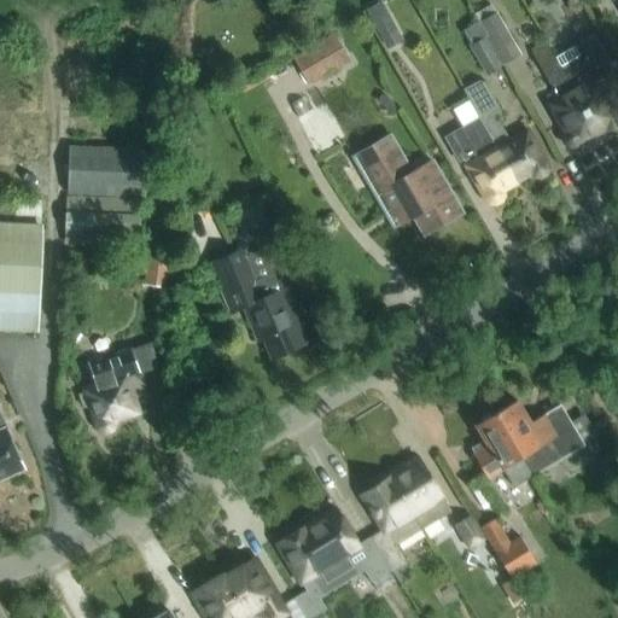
[(386,51),(403,41),(388,13),(380,1),(365,10),(371,22),(386,51)]
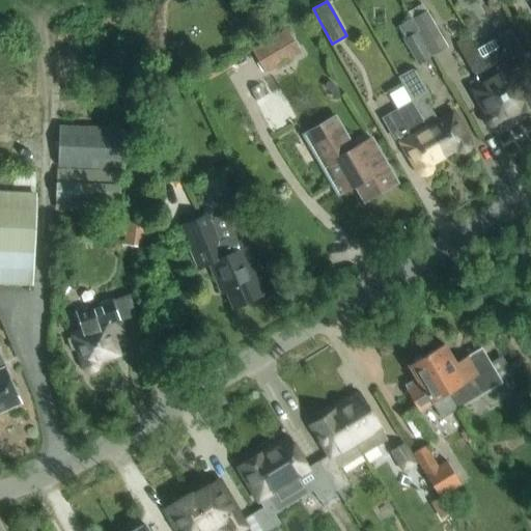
[(421,33),(435,57),(451,48),(429,10),(416,19),(423,31),(421,33)]
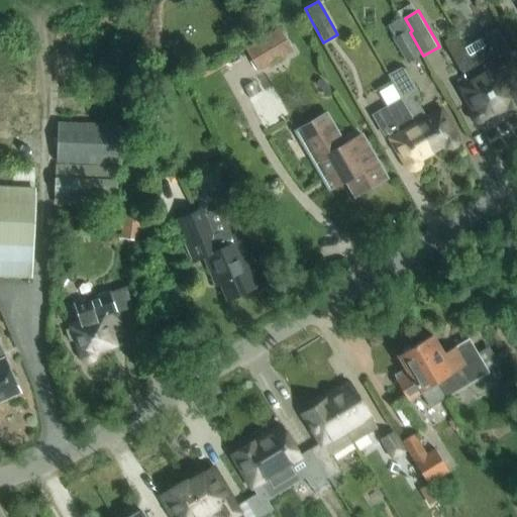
[(412,30),(405,18),(391,26),(398,37),(396,39),(409,64),(423,56),(410,32),(412,30)]
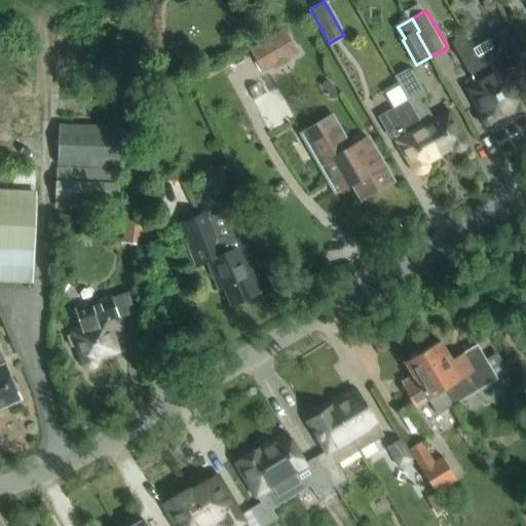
[(472,52),(508,115),(514,111),(514,113),(515,114),(518,116),(521,116),(525,116),(525,115),(525,95),(505,60),(517,53),(505,33),(472,52)]
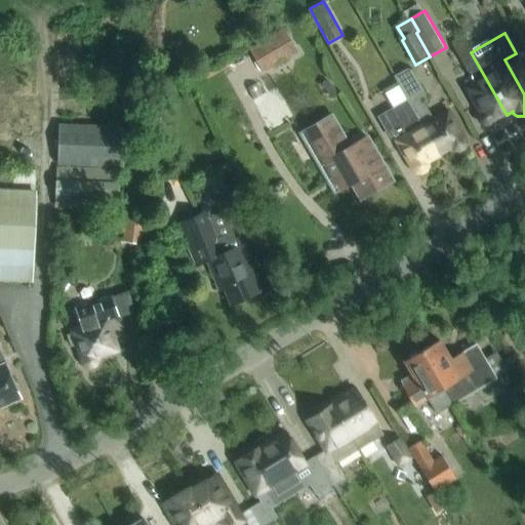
[(249,51),(261,72),(290,55),(278,35),(249,51)]
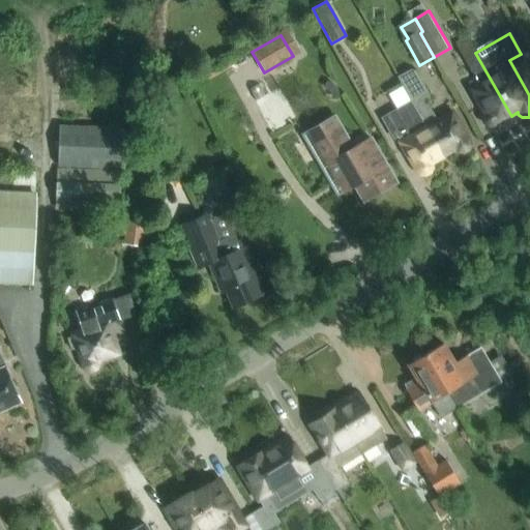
[(475,53),(469,41),(457,50),(462,60),(475,53)]
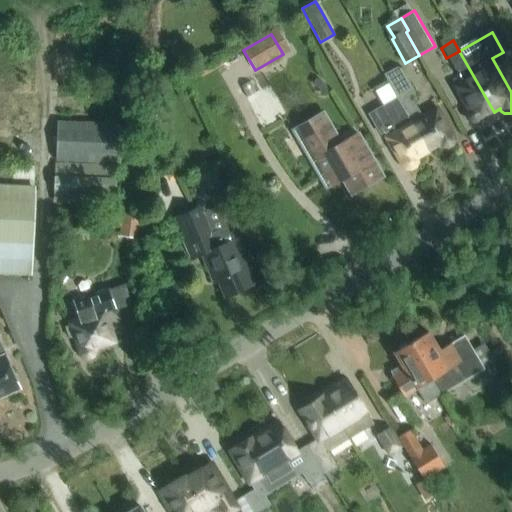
[(464,107),(466,106),(467,108),(466,112),(465,114),(465,116),(466,118),(467,121),(470,122),(473,123),(475,123),(494,112),(459,51),(446,58),(462,85),(454,90),(464,107)]
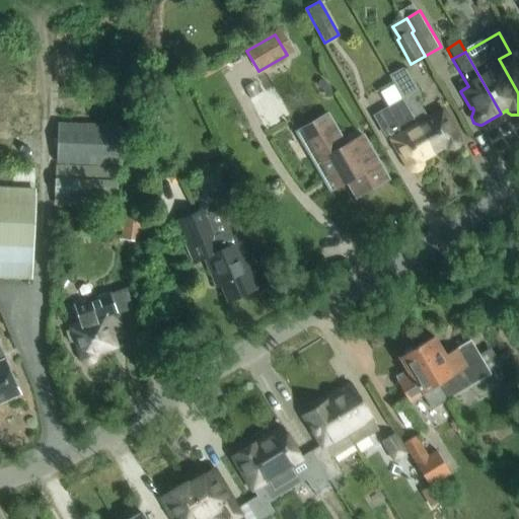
[(424,123),(421,118),(424,116),(411,92),(417,89),(406,70),(402,69),(388,77),(396,93),(401,101),(432,154),(444,147),(452,151),(456,149),(456,140),(441,113),(424,123)]
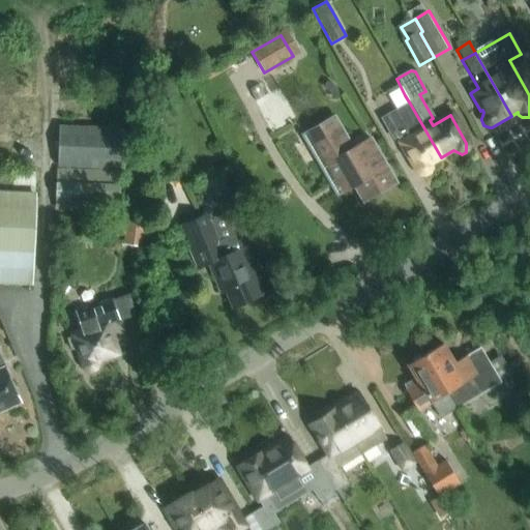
[(382,119),(393,140),(396,138),(415,171),(423,176),(428,173),(428,165),(441,157),(410,104),(382,119)]
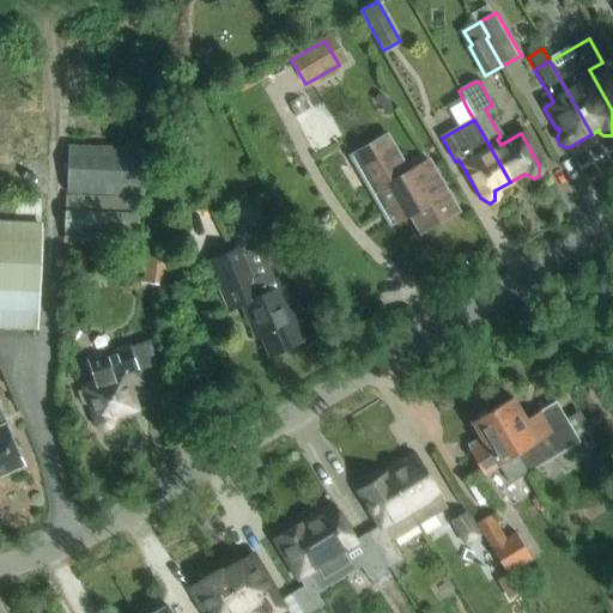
[(390,207),(390,208),(401,202),(420,234),(456,212),(430,167),(410,178),(386,138),(369,147),(369,149),(369,150),(369,151),(369,152),(369,153),(369,155),(369,156),(369,157),(369,158),(369,159),(369,161),(369,162),(370,162),(370,163),(370,164),(370,165),(370,167),(370,168),(371,169),(371,170),(371,171),(371,173),(371,174),(372,174),(372,175),(372,176),(372,177),(374,177),(374,178),(374,180),(374,181),(375,181),(375,182),(375,183),(376,184),(376,186),(376,187),(377,187),(377,188),(377,189),(378,189),(378,190),(378,192),(380,192),(380,193),(381,194),(381,195),(382,195),(382,196),(382,198),(383,198),(383,199),(384,200),(384,201),(386,201),(386,202),(387,202),(387,204),(388,204),(388,205),(389,206),(389,207),(390,207)]
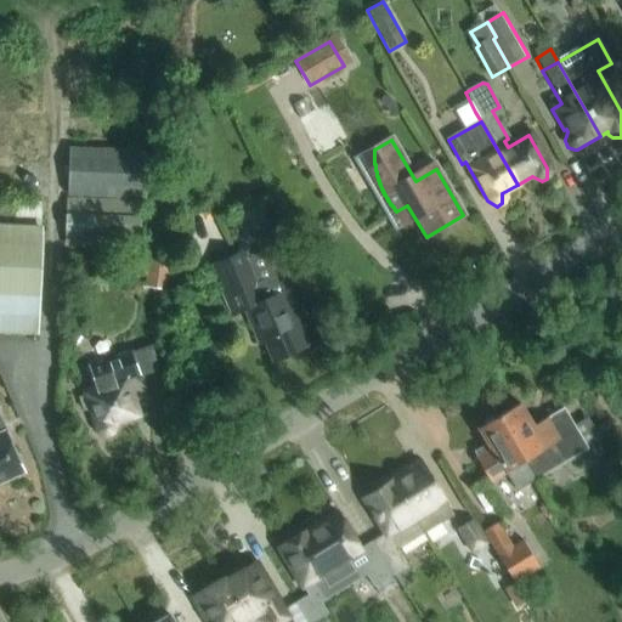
[(145,152),(69,150),(67,196),(142,199),(145,152)]
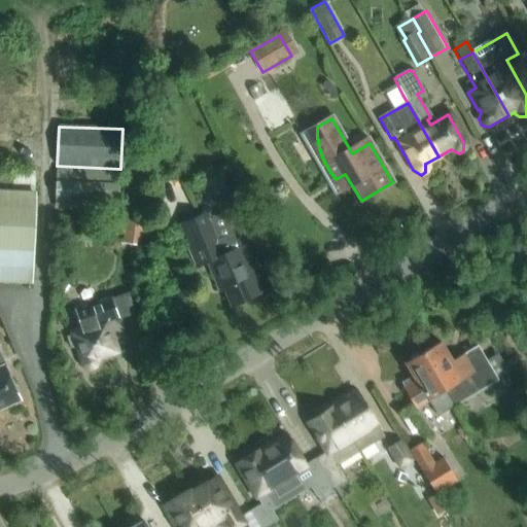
[(0,280),(30,282),(35,173),(0,171),(0,280)]
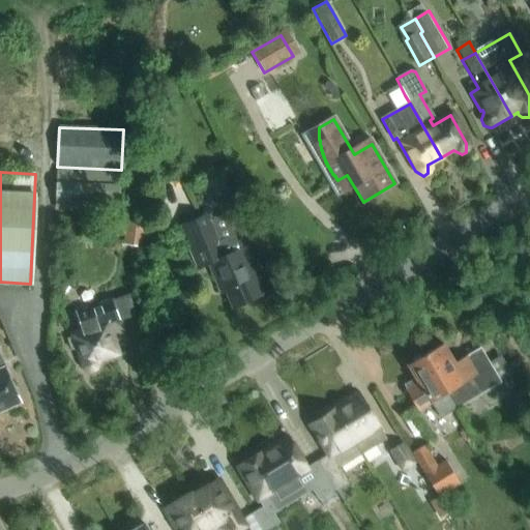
[(119,176),(57,173),(56,209),(117,212),(119,176)]
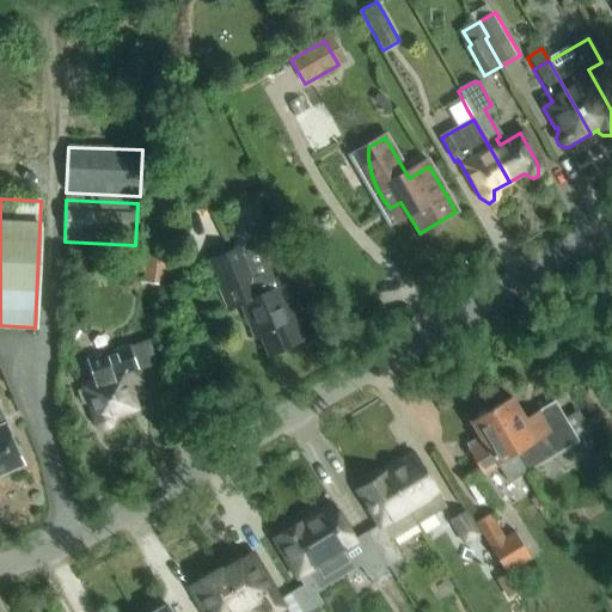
[(304,329),(282,277),(271,281),(269,274),(251,280),(239,248),(207,261),(225,310),(244,303),(251,320),(245,323),(252,338),(258,336),(267,357),(288,348),(285,337),(304,329)]
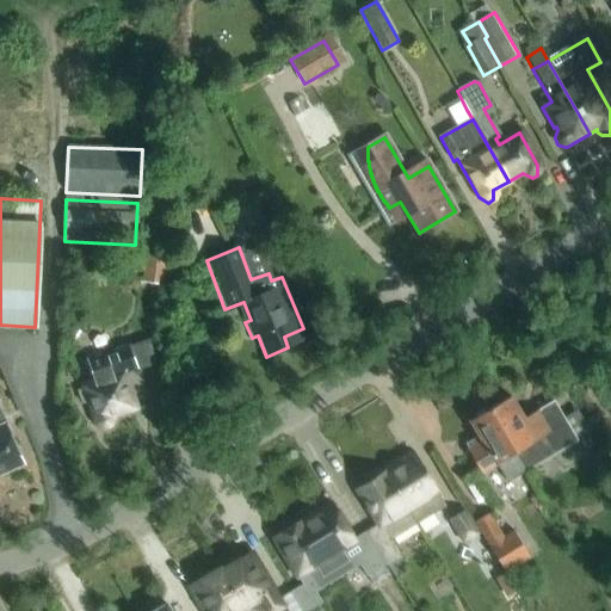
[(150,257),(149,284),(168,284),(168,257),(150,257)]
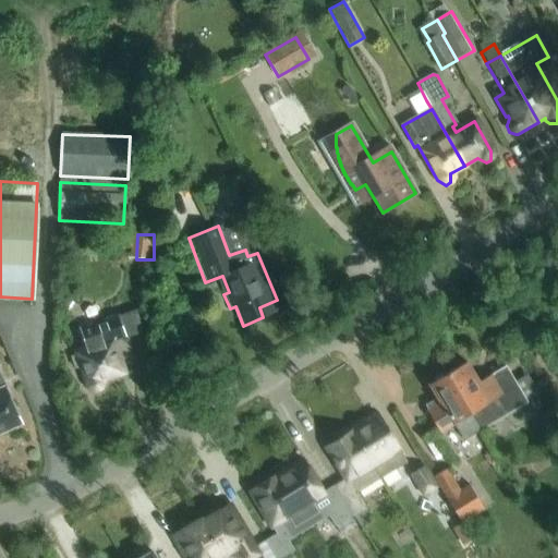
[(557,273),(556,270),(546,276),(553,287),(557,282),(557,273)]
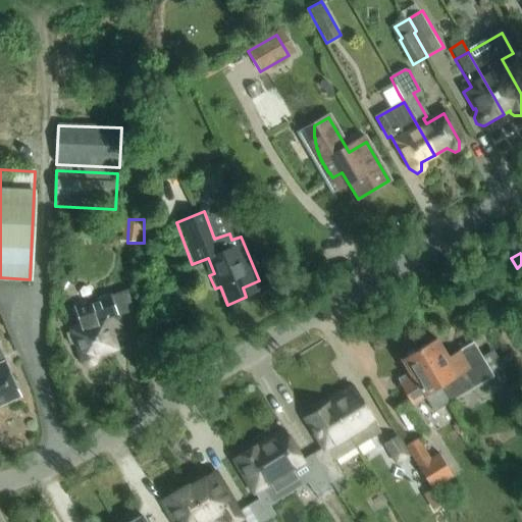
[(101,362),(101,358),(100,354),(114,349),(104,319),(116,314),(110,296),(74,308),(81,327),(70,330),(82,365),(86,368),(89,369),(93,369),(96,368),(100,365),(101,362)]
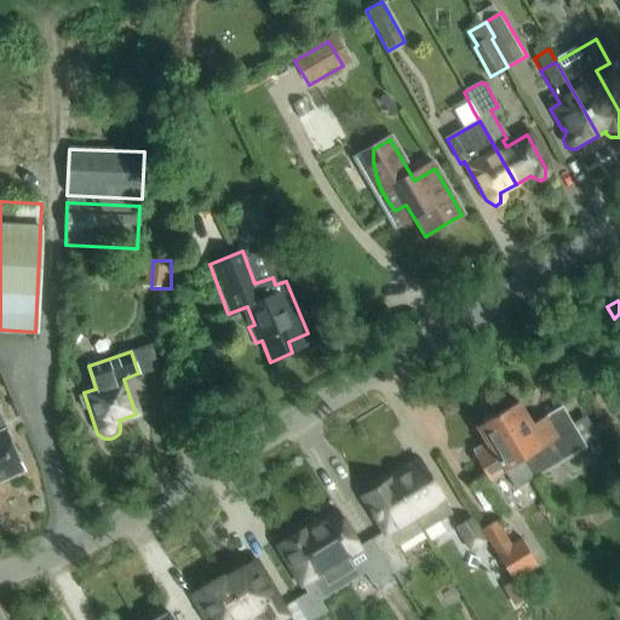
[(498,414),(537,477),(587,447),(563,407),(533,425),(518,402),(498,414)]
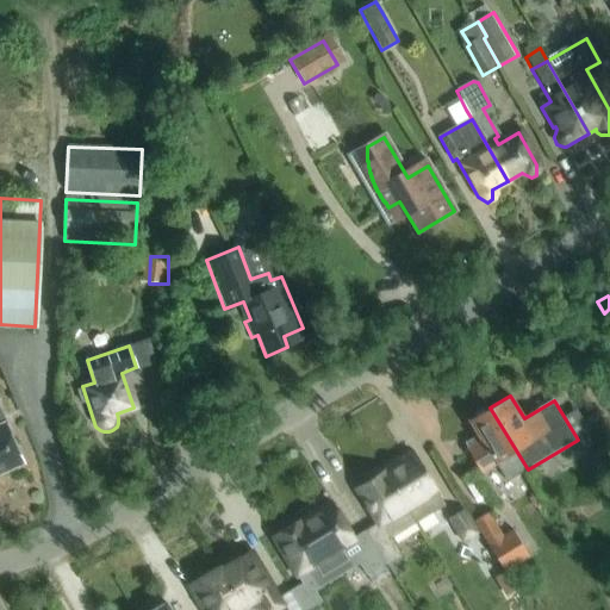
[(508,481),(528,470),(490,408),(471,419),(480,435),(466,443),(470,449),(468,450),(483,473),(497,465),(508,481)]
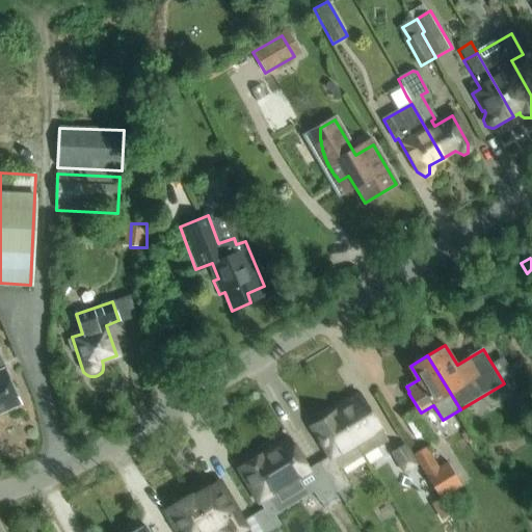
[(0,411),(19,403),(0,361),(0,411)]
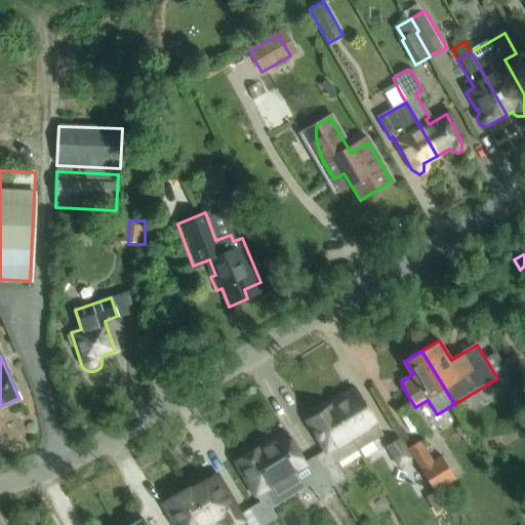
[(332,403),(334,406),(360,448),(381,435),(375,423),(356,389),(332,403)]
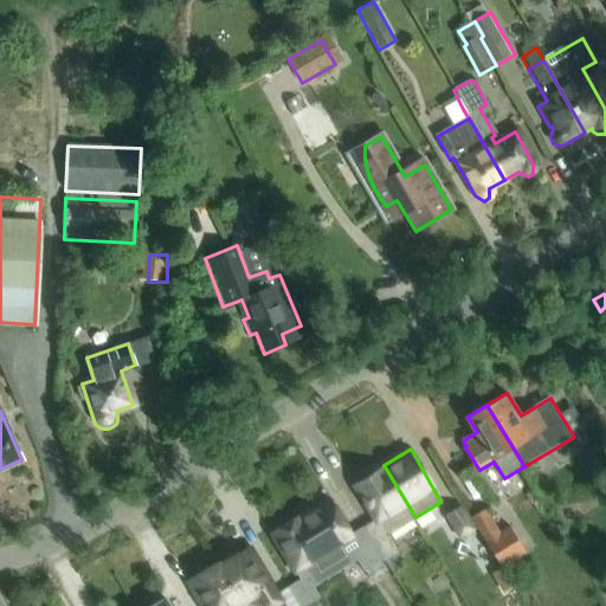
[(388,535),(416,517),(386,469),(355,487),(376,522),(367,528),(386,560),(399,552),(388,535)]
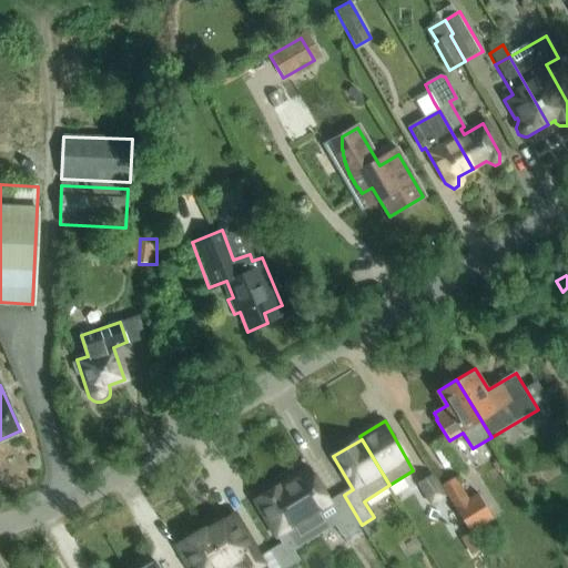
[(418,478),(434,501),(446,494),(432,470),(418,478)]
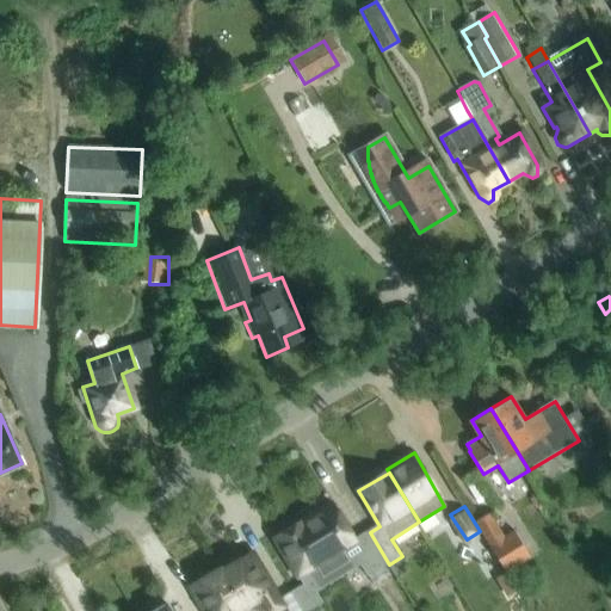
[(372,574),(389,565),(370,532),(368,534),(374,543),(362,551),(337,510),(308,526),(326,559),(325,560),(326,561),(334,576),(364,559),(372,574)]
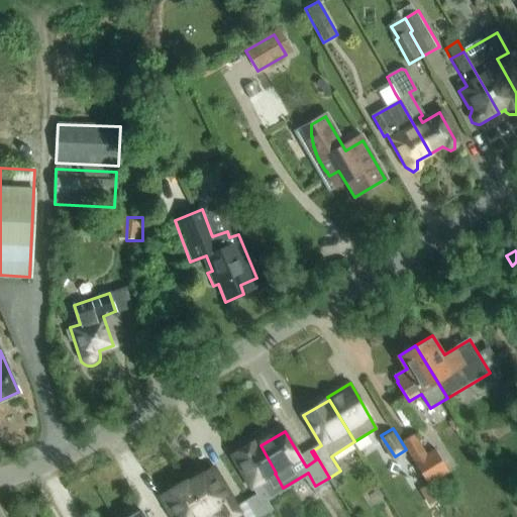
[(436,450),(430,454),(418,434),(404,443),(429,484),(449,472),(436,450)]
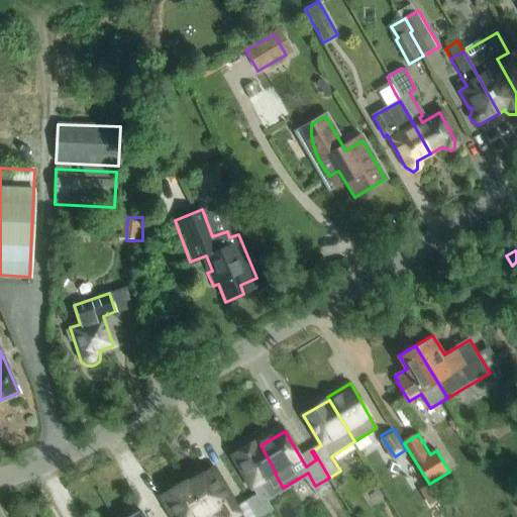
[(262,500),(283,488),(276,475),(275,474),(276,473),(261,445),(259,446),(256,442),(247,447),(246,446),(244,445),(236,450),(236,452),(237,453),(233,456),(252,490),(253,489),(257,495),(246,501),(255,516),(263,516),(270,513),(262,500)]
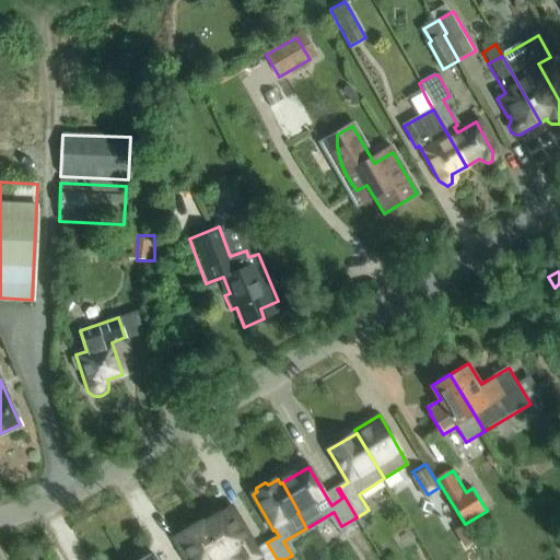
[(230,505),(203,521),(226,558),(237,551),(242,559),(256,559),(260,558),(230,505)]
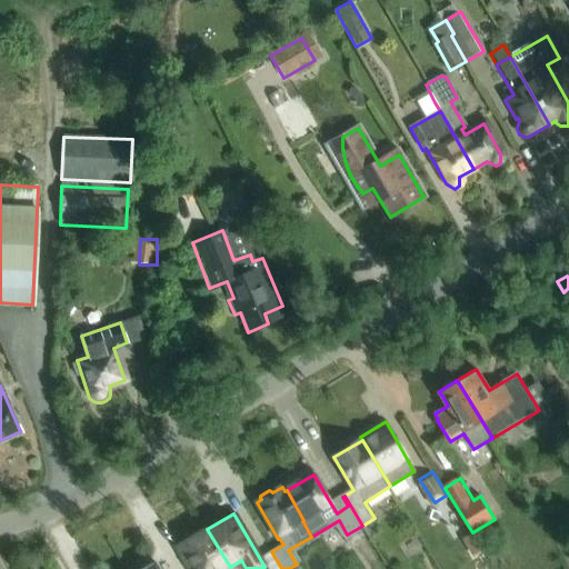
[(226,568),(230,567),(207,529),(179,546),(192,568),(226,568)]
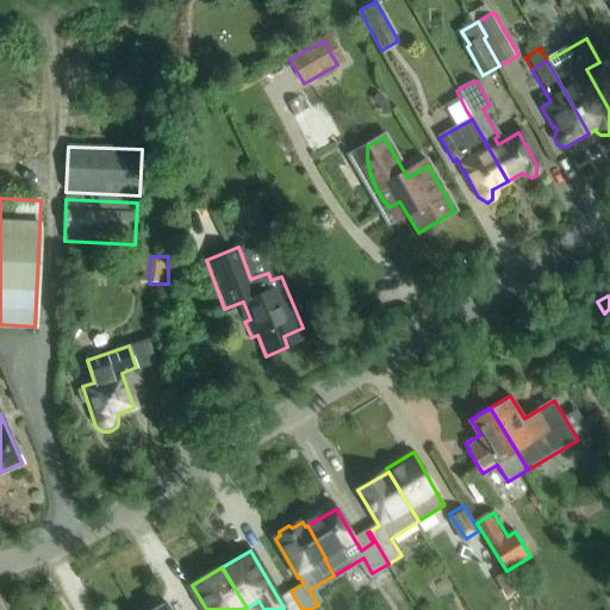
[(522,576),(515,580),(520,589),(527,584),(522,576)]
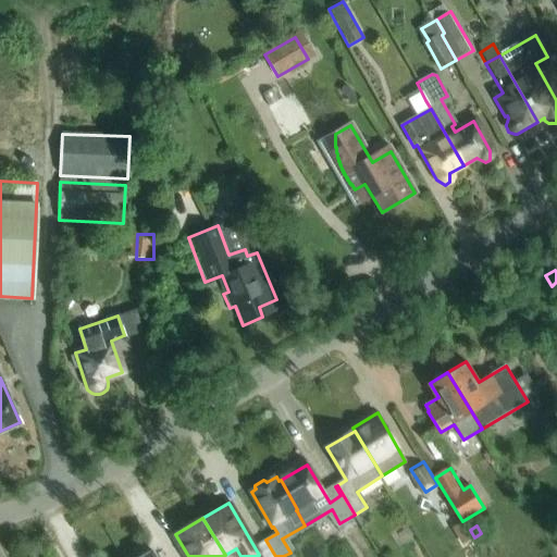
[(263,556),(273,556),(275,556),(265,540),(257,545),(263,556)]
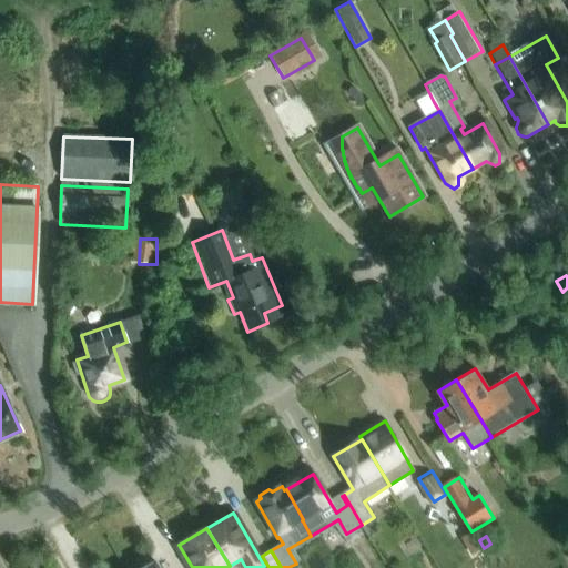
All buildings are outlined.
